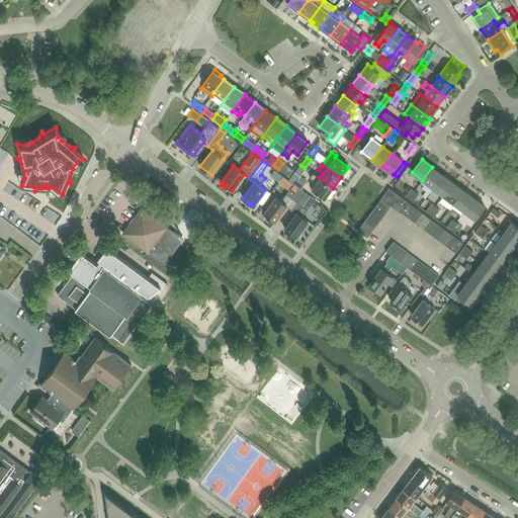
[(432,167),(422,180),(433,188),(442,175),(432,167)]
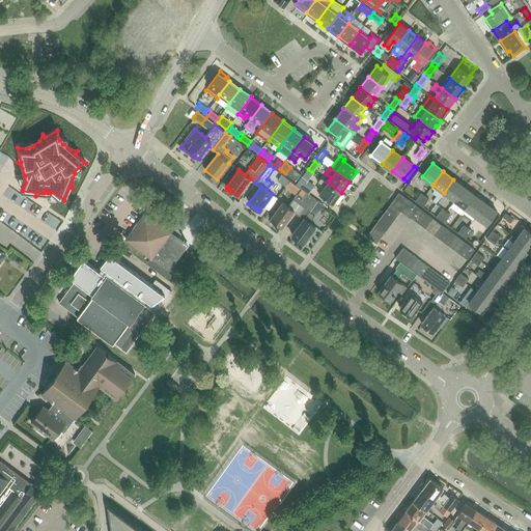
[(314,184),(303,175),(297,183),(309,192),(314,184)]
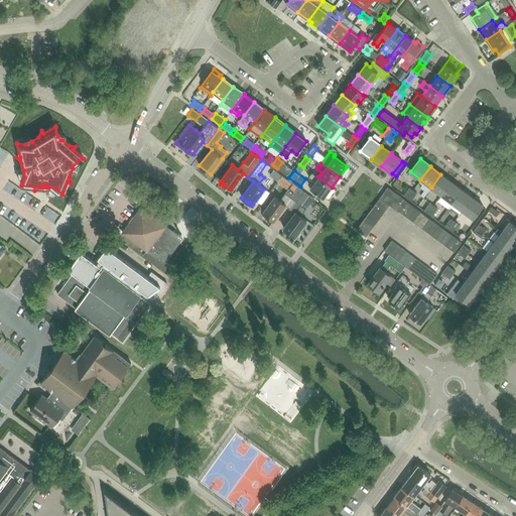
[(317,176),(311,171),(309,175),(309,177),(311,179),(312,183),(309,187),(324,198),(332,187),(317,176)]
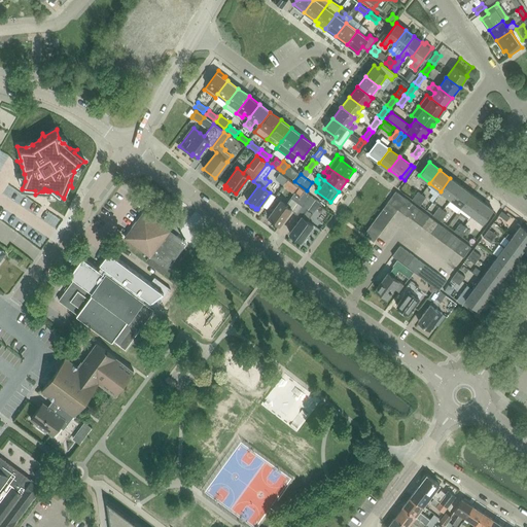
[(461,186),(450,178),(441,191),(451,200),(461,186)]
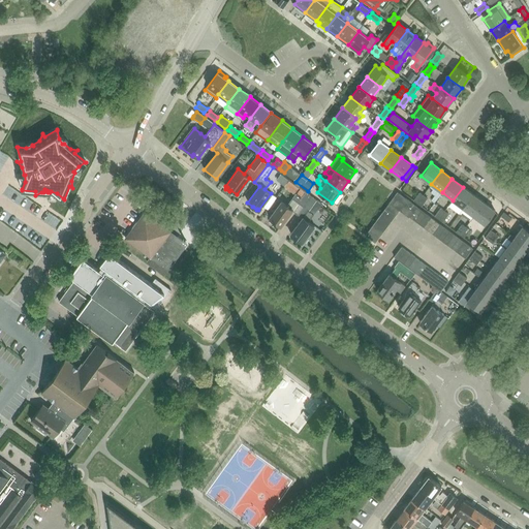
[(463,187),(453,200),(463,208),(473,194),(463,187)]
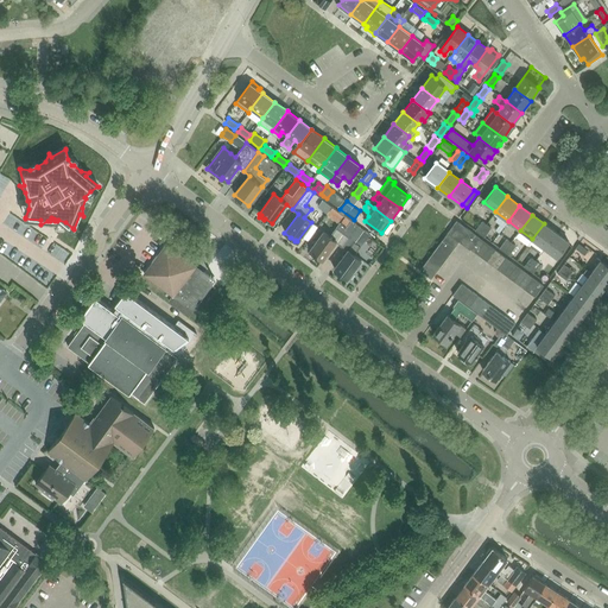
[(342,246),(358,225),(352,221),(347,226),(341,222),(330,236),(323,230),(309,249),(311,252),(310,253),(314,255),(315,254),(323,260),(336,241),(342,246)]
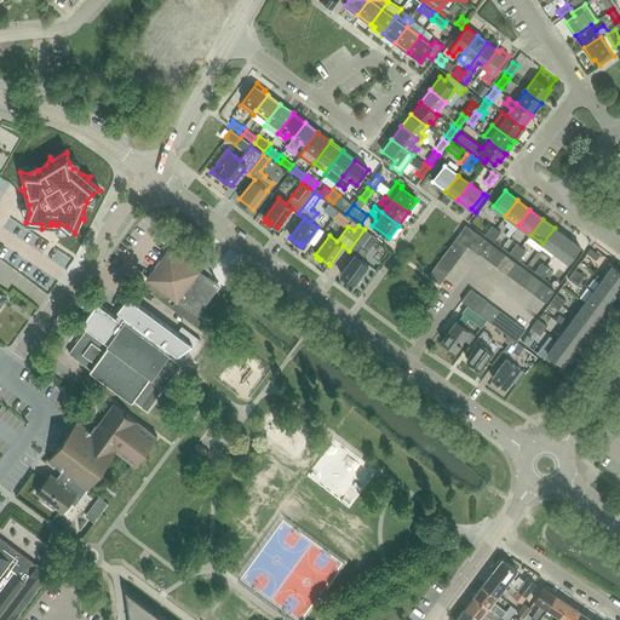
[(480,253),(488,242),(465,225),(463,229),(457,237),(469,246),(480,254),(480,253)]
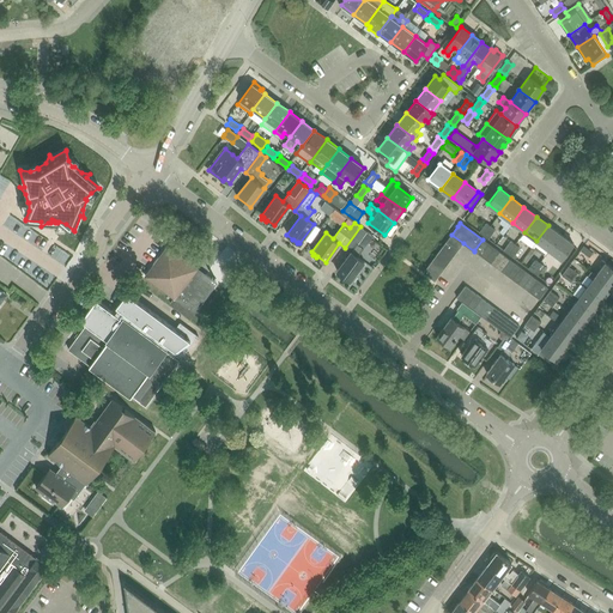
[(479,232),(484,236),(490,226),(486,223),(479,232)]
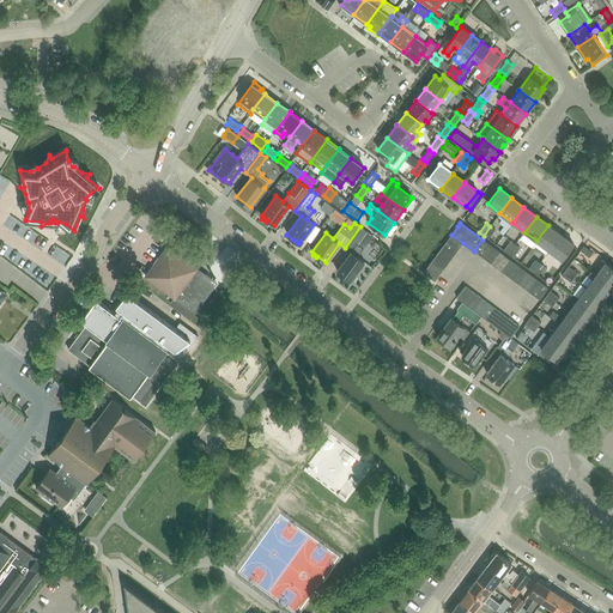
[(562,235),(548,225),(536,241),(550,250),(562,235)]
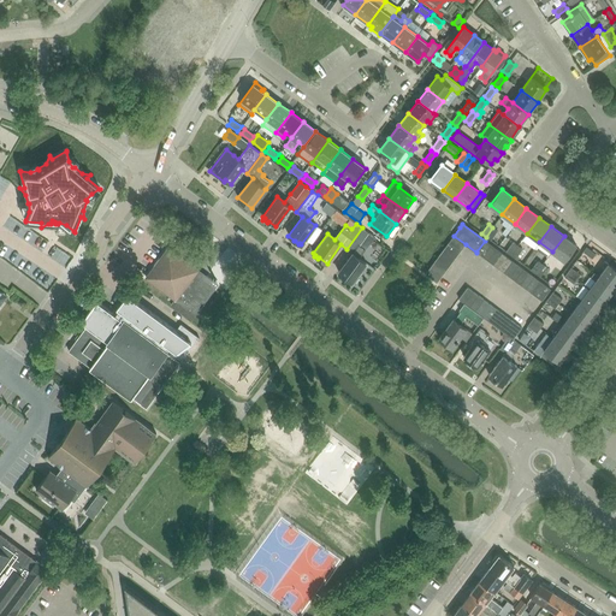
[(362,227),(347,249),(353,253),(338,272),(351,282),(353,280),(355,282),(359,277),(357,276),(366,262),(359,258),(365,249),(360,244),(368,232),(362,227)]
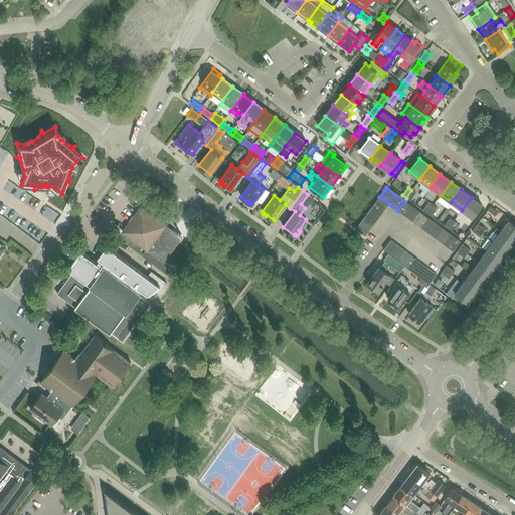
[(415,193),(411,190),(406,198),(410,200),(415,193)]
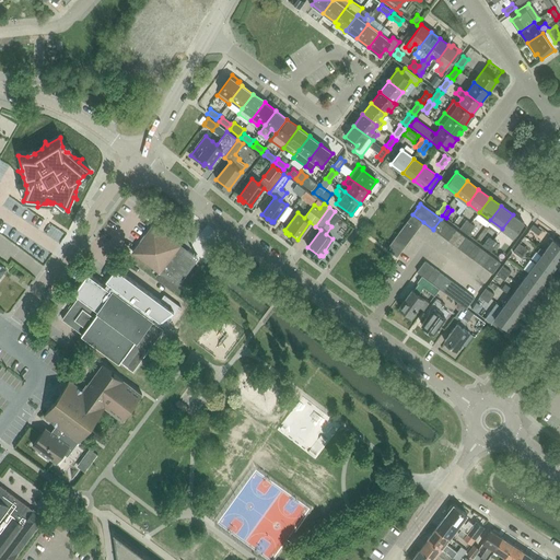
[(412,214),(409,219),(419,226),(423,222),(412,214)]
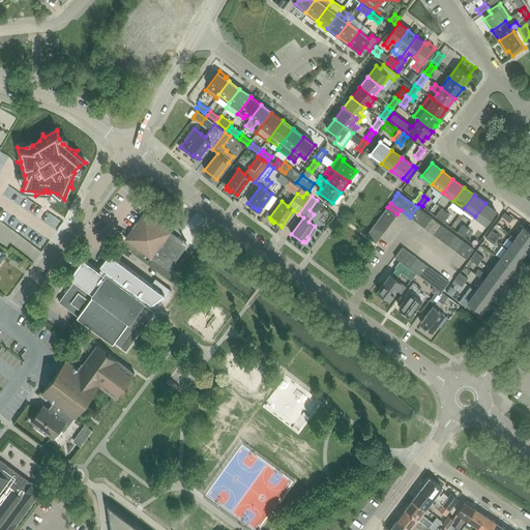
[(486,203),(475,216),(486,225),(496,211),(486,203)]
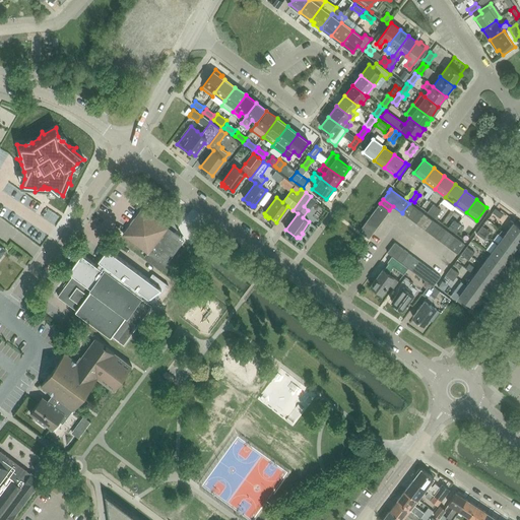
[(380,203),(376,208),(386,215),(389,210),(380,203)]
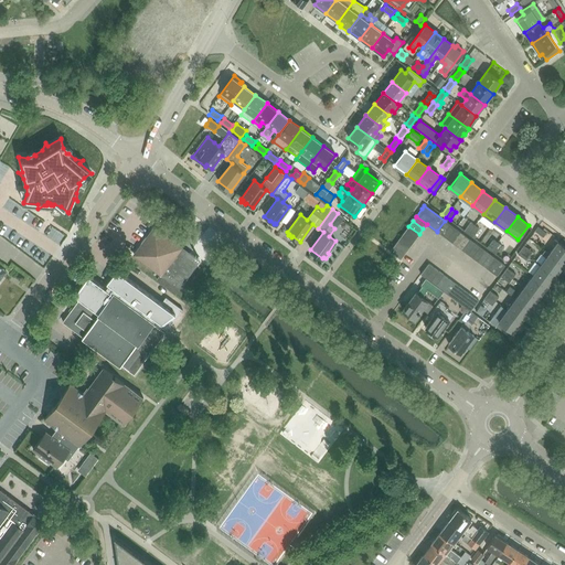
[(450,224),(445,221),(437,231),(443,235),(450,224)]
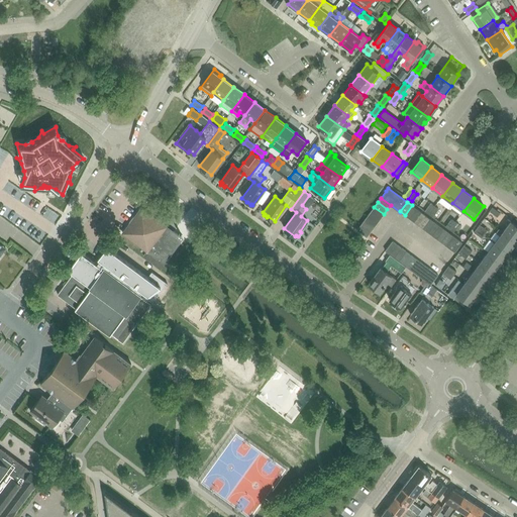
[(424,211),(428,214),(434,206),(430,203),(424,211)]
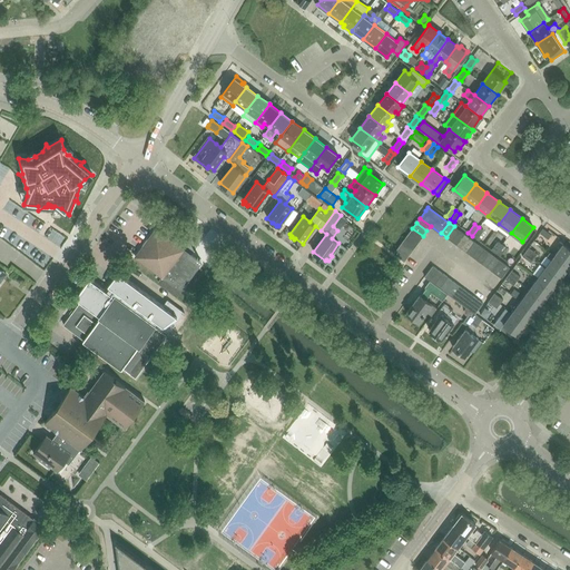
[(459,231),(454,226),(446,237),(451,241),(459,231)]
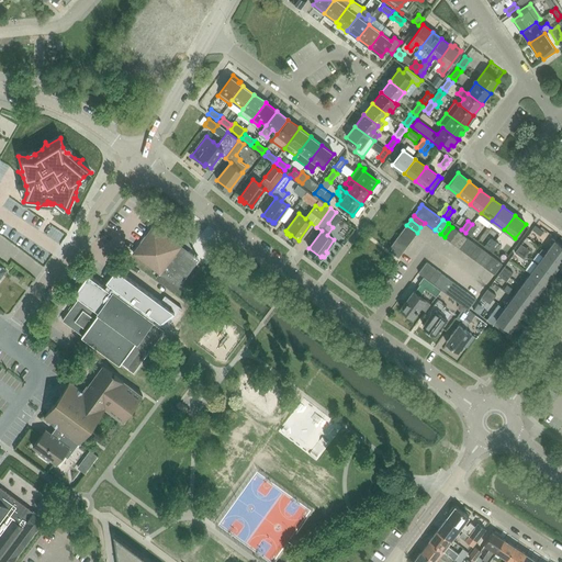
[(476,227),(472,224),(465,233),(470,236),(476,227)]
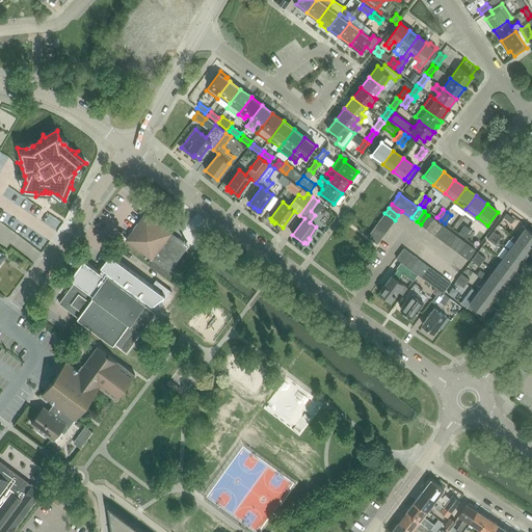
[(384,213),(381,217),(391,225),(395,220),(384,213)]
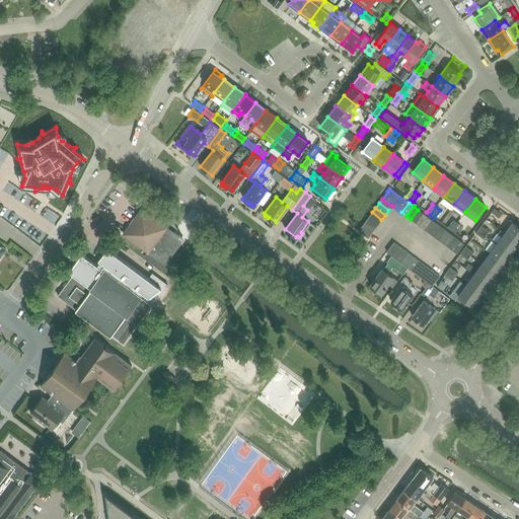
[(502,214),(494,208),(491,212),(499,218),(502,214)]
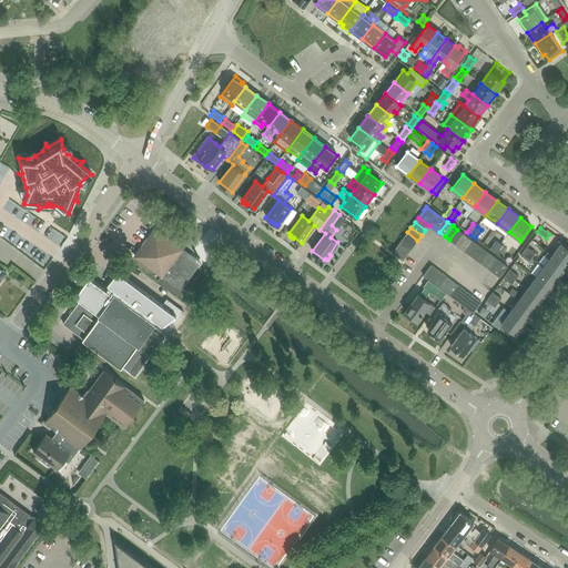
[(154,229),(148,237),(145,237),(141,244),(142,245),(134,256),(160,275),(161,276),(156,282),(175,294),(200,262),(186,252),(154,229)]
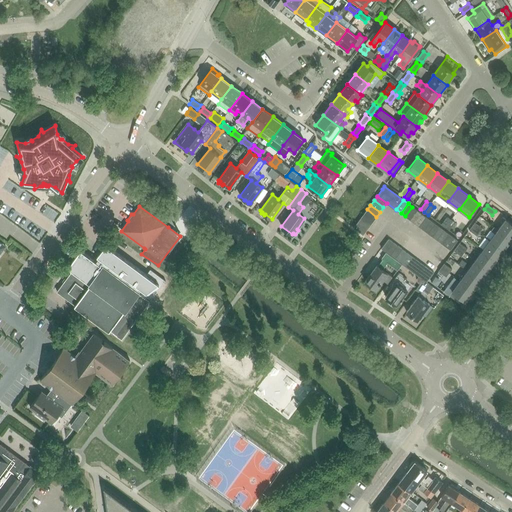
[(412,207),(405,216),(410,219),(417,210),(412,207)]
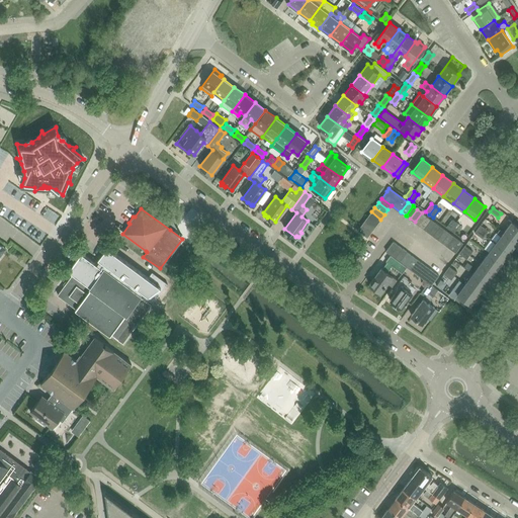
[(380,220),(371,211),(367,217),(377,224),(380,220)]
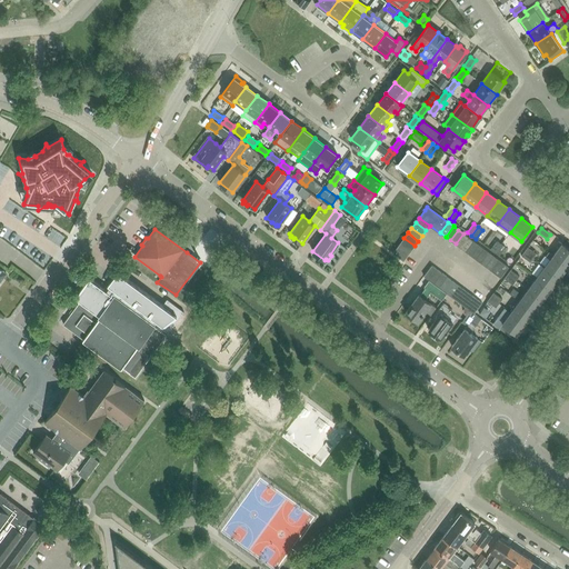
[(463,233),(456,243),(460,248),(468,238),(463,233)]
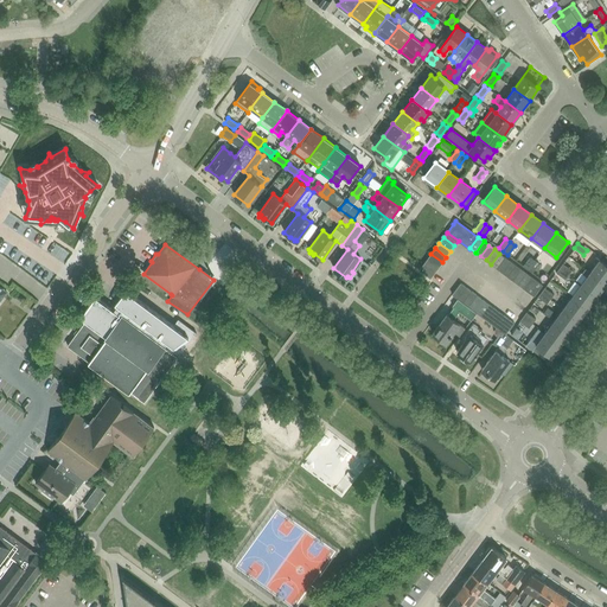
[(442,262),(430,254),(427,259),(439,268),(442,262)]
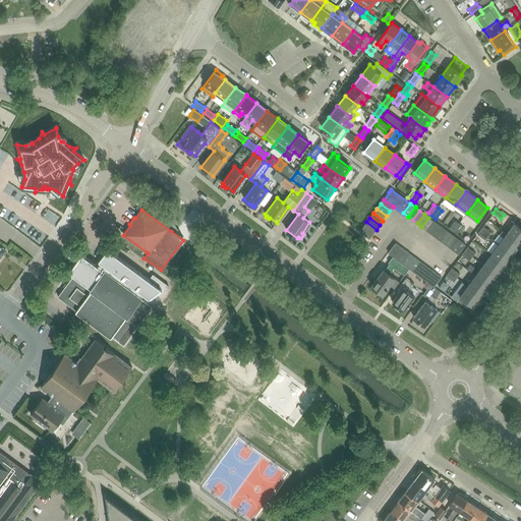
[(433,221),(428,218),(421,227),(426,230),(433,221)]
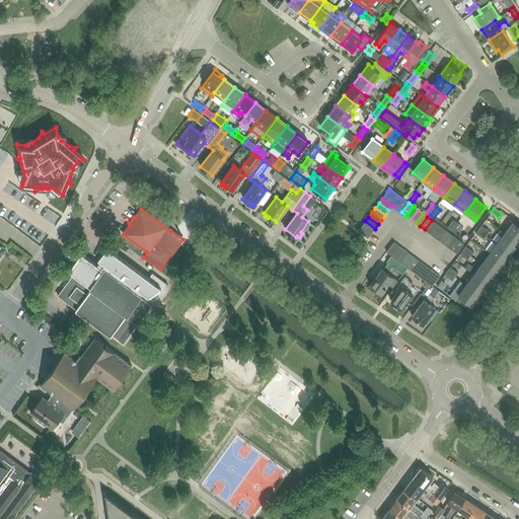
[(493,226),(496,221),(489,218),(487,222),(493,226)]
